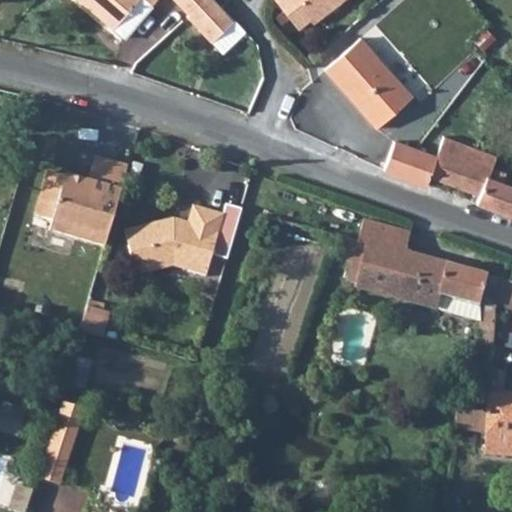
[(89,0),(120,24),(121,23),(139,0),(156,0),(158,1),(159,2),(160,0),(89,0)]
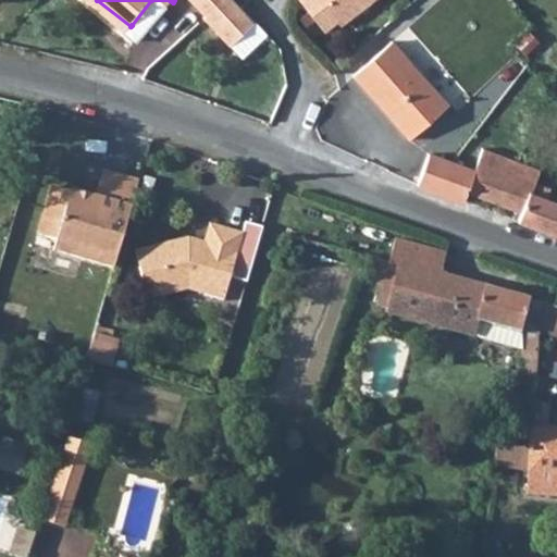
[(170,0),(151,0),(132,25),(143,35),(172,1),(170,0)]
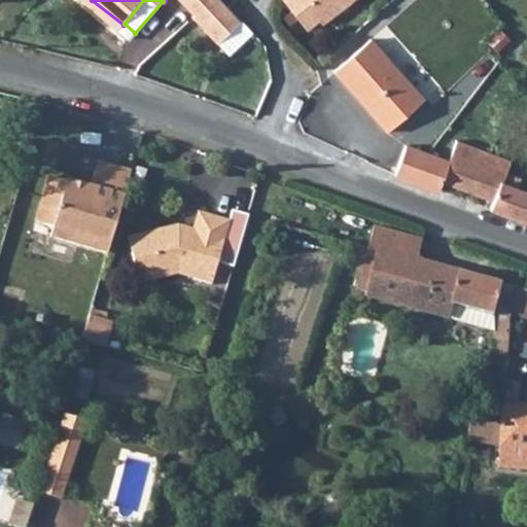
[(188,0),(200,12),(196,15),(220,42),(246,20),(238,11),(226,0),(188,0)]
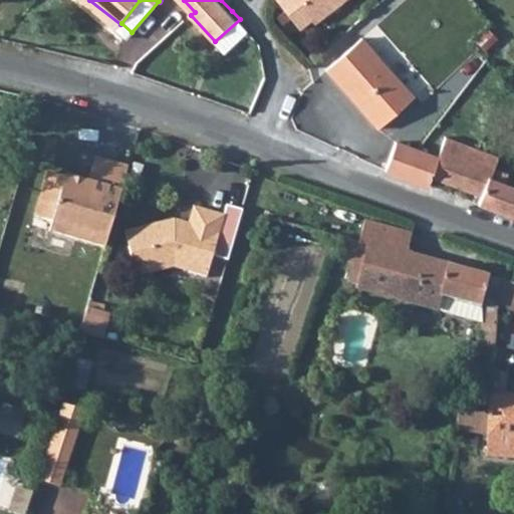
[(281,0),(302,25),(313,17),(318,22),(347,0),(281,0)]
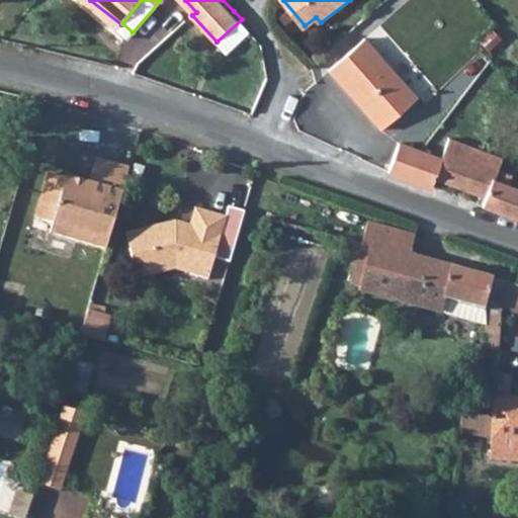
[(242,19),(217,41),(228,56),(253,31),(242,19)]
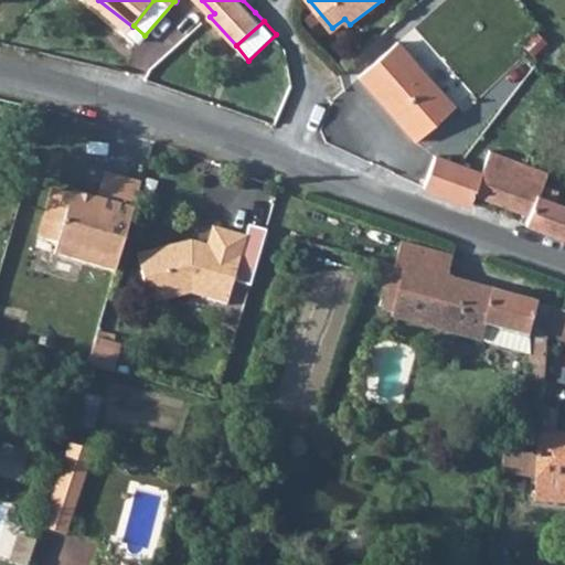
[(363,74),(418,140),(450,114),(455,103),(404,42),(402,43),(363,74)]
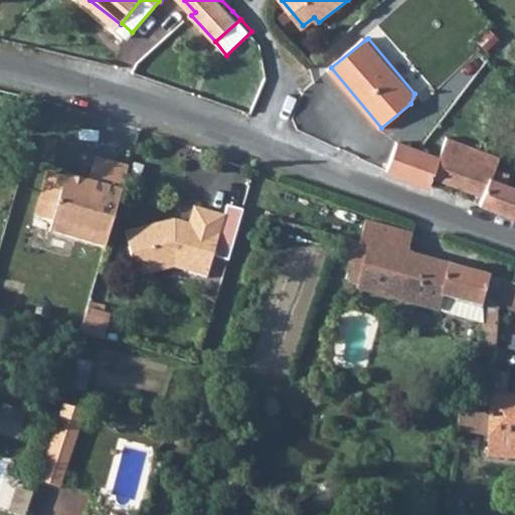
[(389,171),(407,178),(419,150),(397,142),(395,148),(390,165),(389,171)]
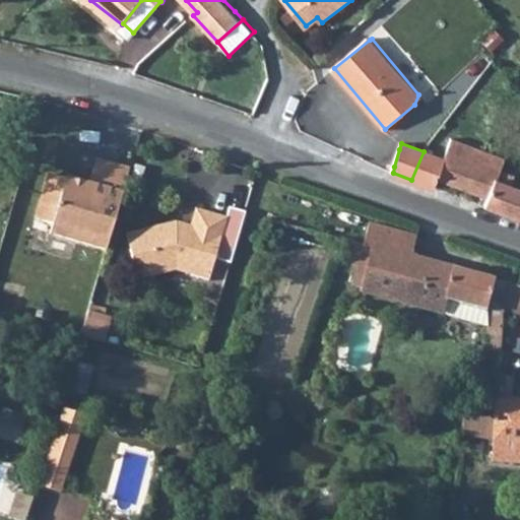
[(446,149),(442,159),(424,151),(411,180),(434,188),(437,179),(472,192),(469,201),(519,221),(519,190),(517,190),(510,189),(513,177),(491,168),(446,149)]
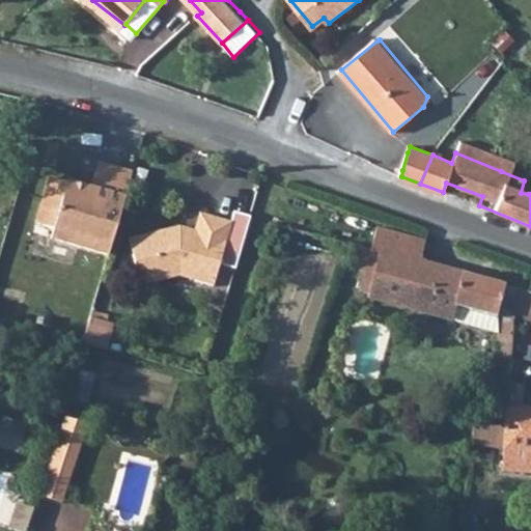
[(96,165),(90,184),(123,192),(129,175),(96,165)]
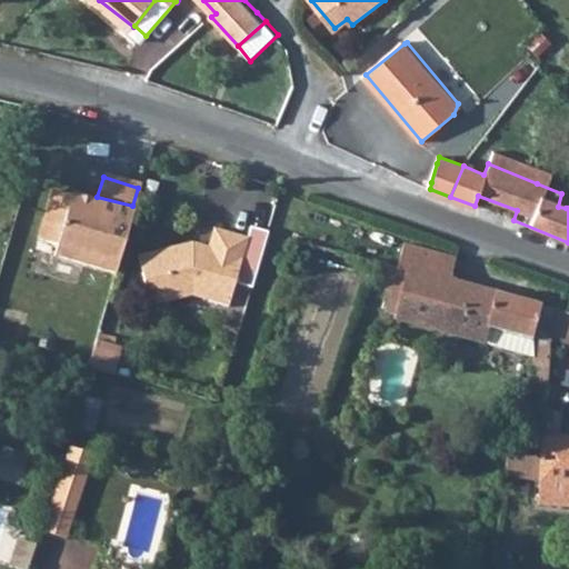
[(132,206),(97,197),(95,206),(50,191),(35,241),(53,247),(49,258),(111,277),(132,206)]
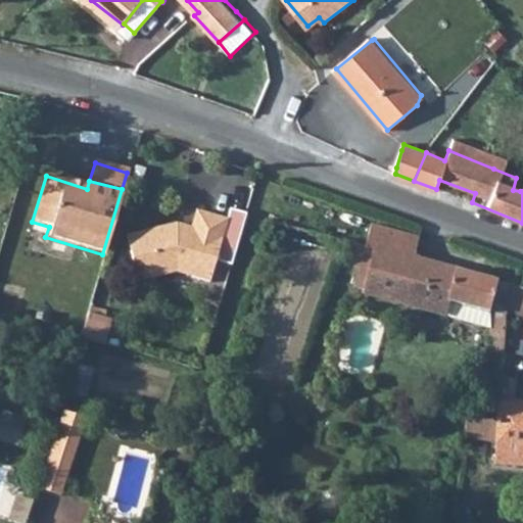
[(176,234),(160,229),(124,238),(133,282),(173,273),(203,283),(224,223),(195,214),(189,228),(179,225),(176,234)]
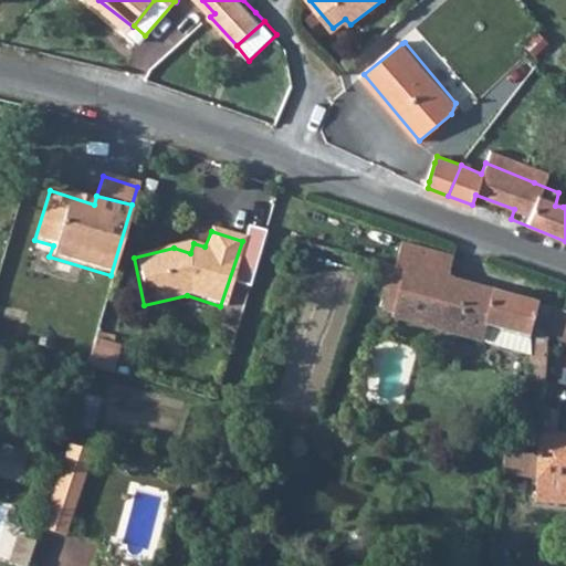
[(295,249),(299,237),(289,234),(284,243),(295,249)]
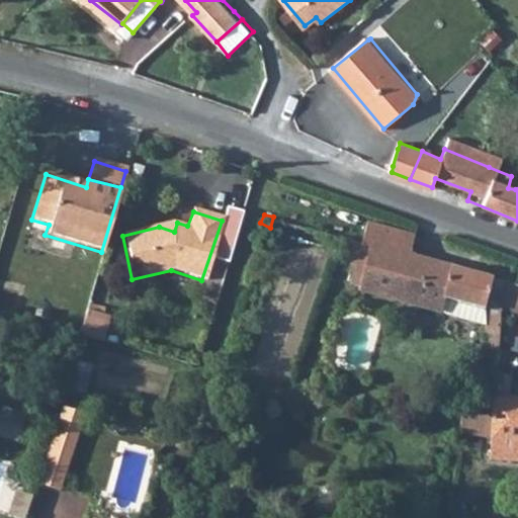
[(416,235),(369,221),(361,241),(408,255),(416,235)]
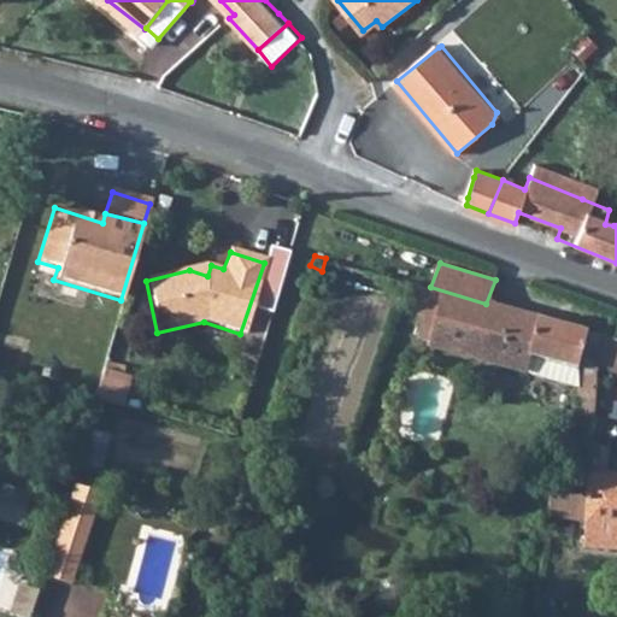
[(583,330),(486,304),(430,287),(422,306),(436,312),(425,347),(524,375),(528,359),(575,369),(583,330)]
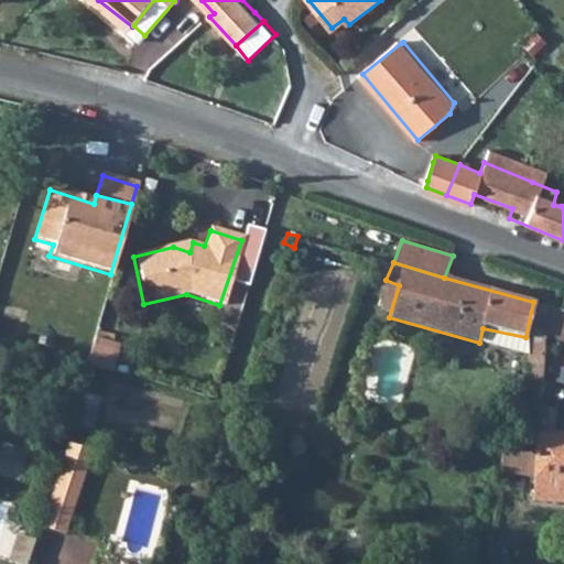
[(563,311),(546,306),(543,338),(563,343),(563,311)]
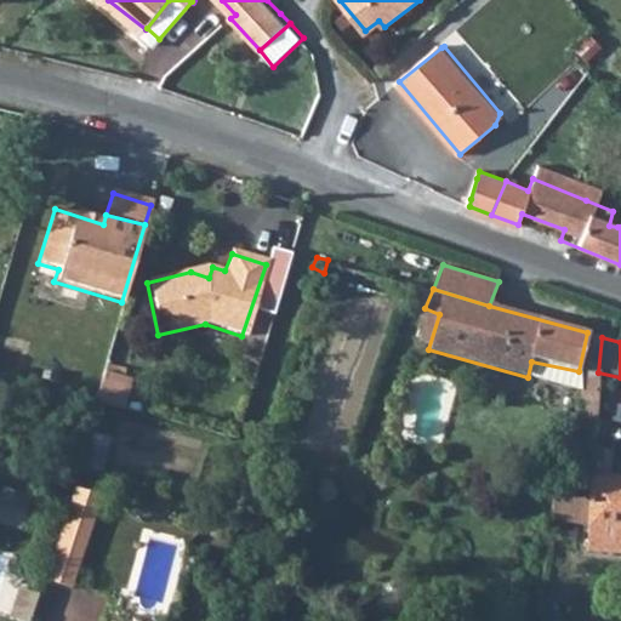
[(531,362),(528,377),(582,389),(582,383),(579,371),(531,362)]
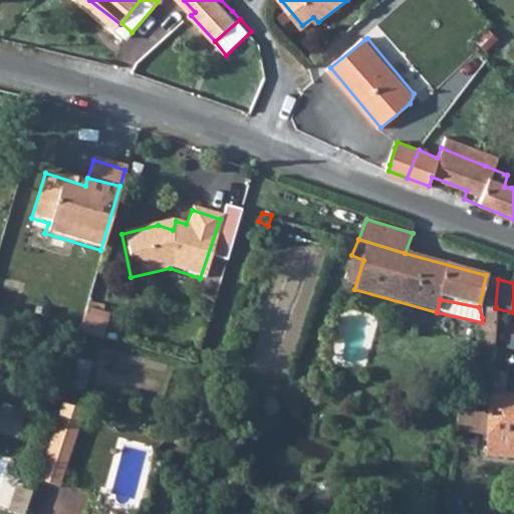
[(91,340),(100,315),(81,310),(74,335),(91,340)]
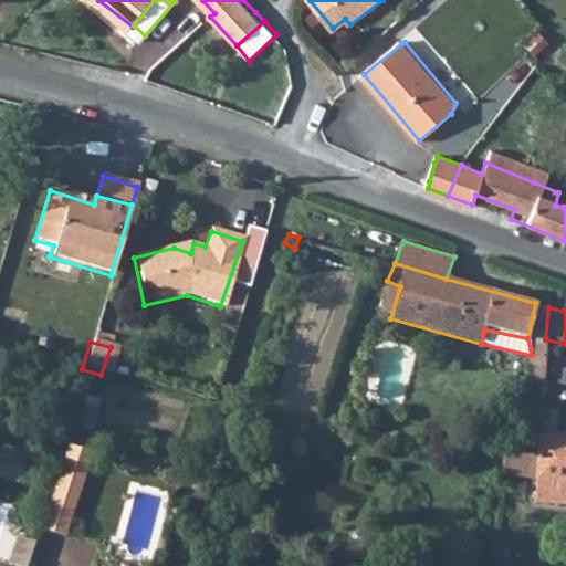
[(535,350),(531,349),(531,355),(528,385),(542,386),(545,344),(541,349),(535,350)]
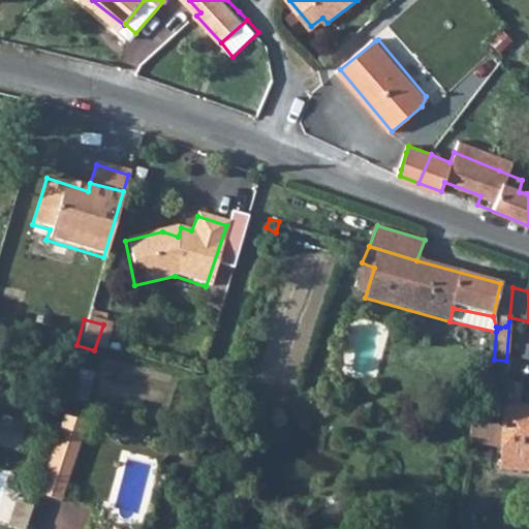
[(498,447),(497,464),(528,466),(528,413),(520,413),(522,385),(504,385),(502,408),(498,447)]
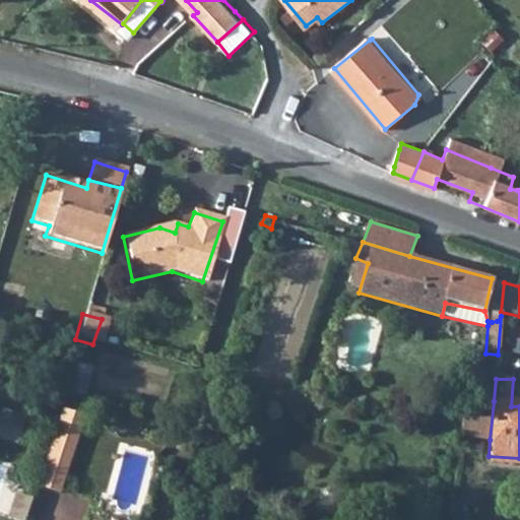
[(490,440),(494,401),(481,400),(480,416),(462,415),(461,439),(490,440)]
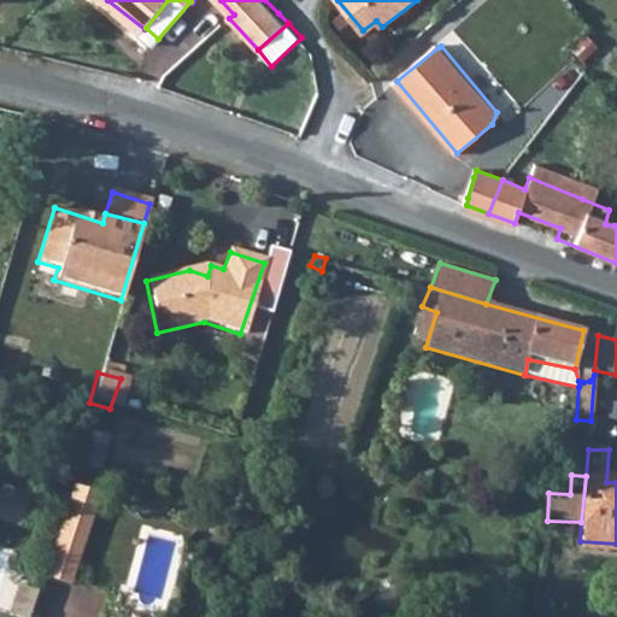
[(23,495),(0,487),(0,523),(11,528),(23,495)]
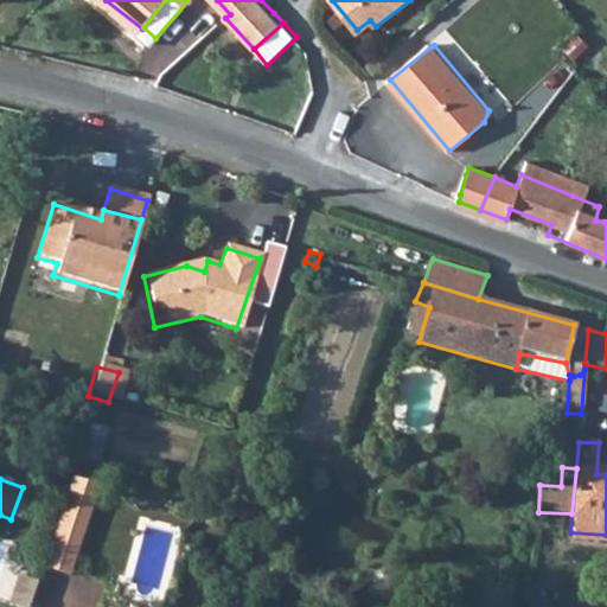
[(65,485),(62,504),(87,510),(94,494),(65,485)]
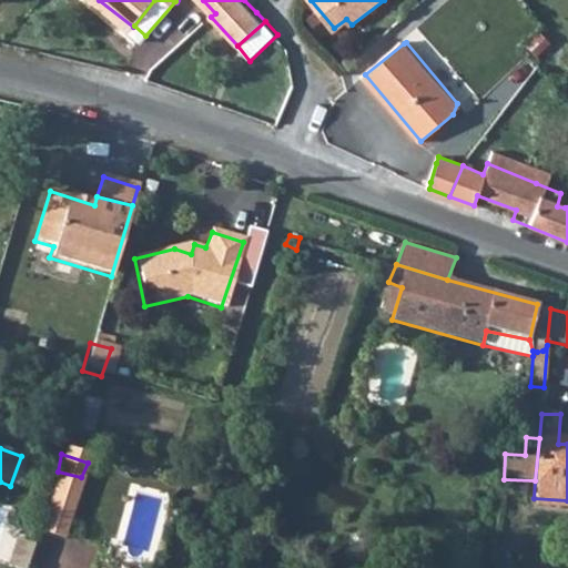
[(58,472),(44,514),(68,521),(81,477),(58,472)]
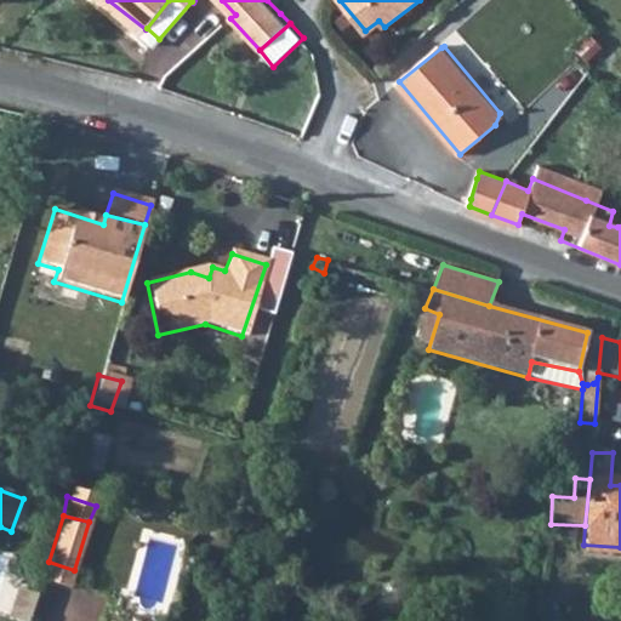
[(39,590),(64,598),(74,570),(49,562),(39,590)]
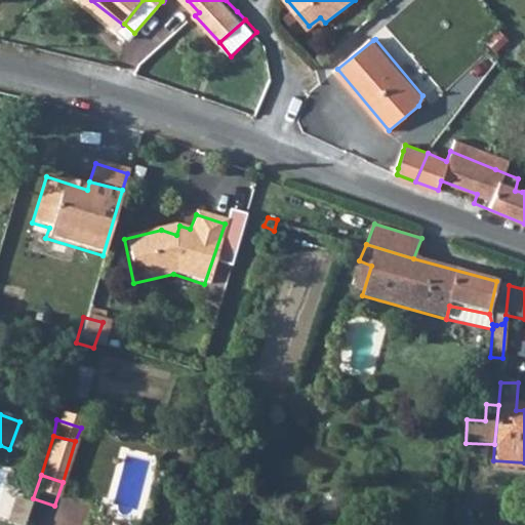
[(19,524),(30,524),(34,501),(16,498),(12,524),(19,524)]
